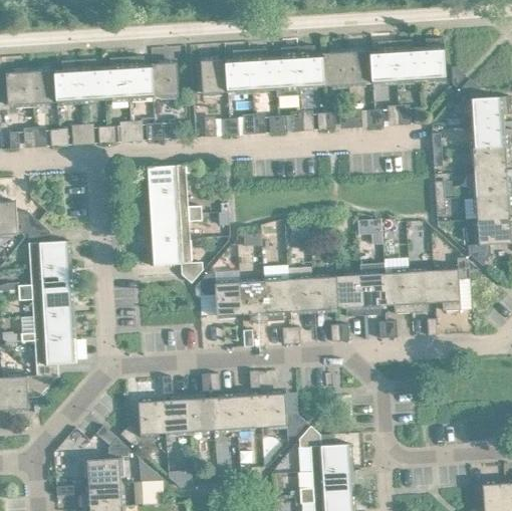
[(426,47),(419,48),(421,80),(446,78),(444,38),(425,39),(426,47)]
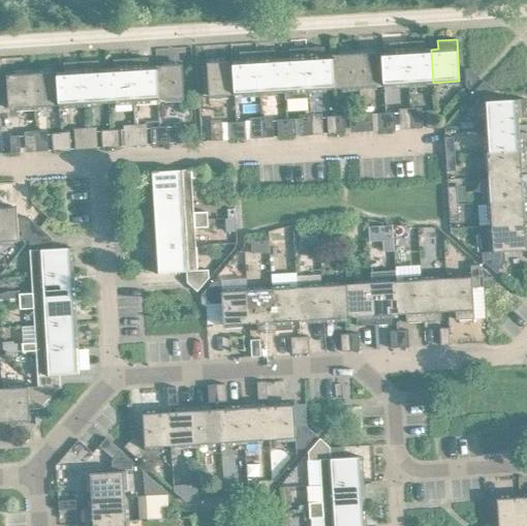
[(423,41),(405,42),(408,84),(433,83),(431,50),(424,50),(423,41)]
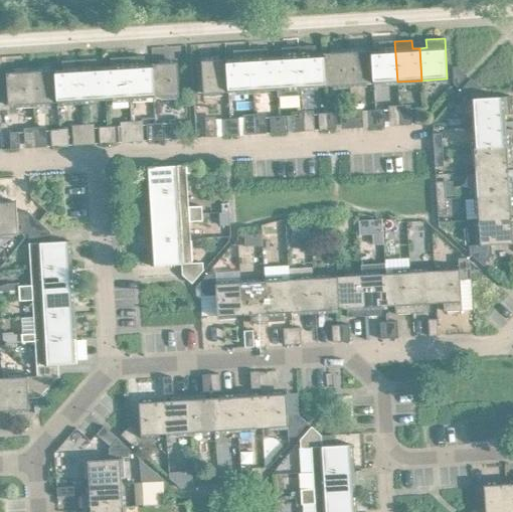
[(378,50),(371,50),(373,83),(397,81),(394,41),(377,42),(378,50)]
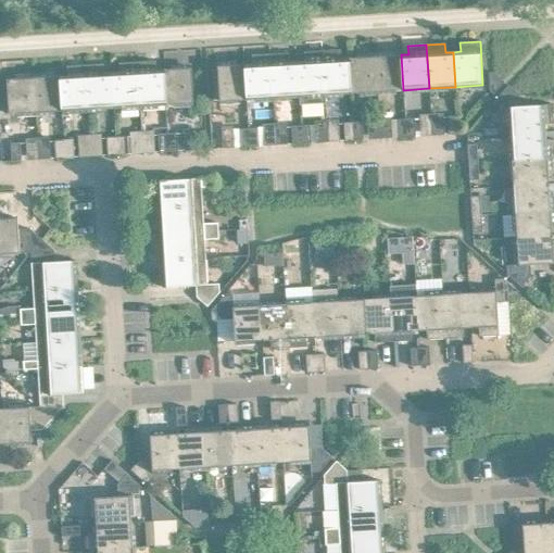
[(340,49),(322,50),(325,95),(351,93),(349,58),(341,59),(340,49)]
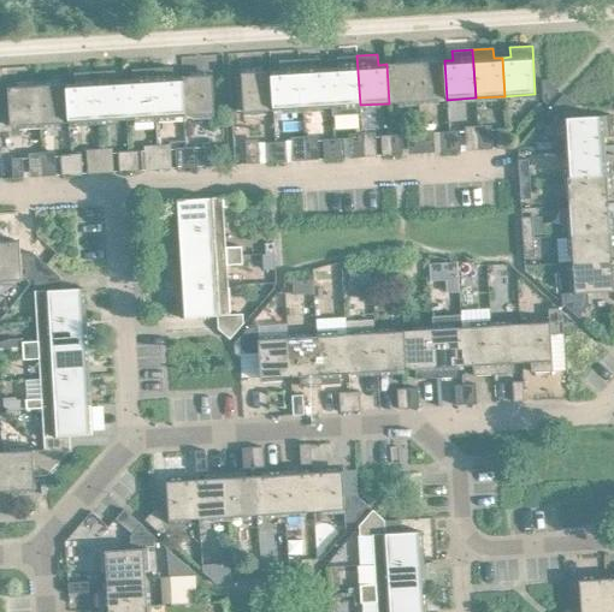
[(337,67),(329,67),(331,106),(360,105),(356,55),(337,58),(337,67)]
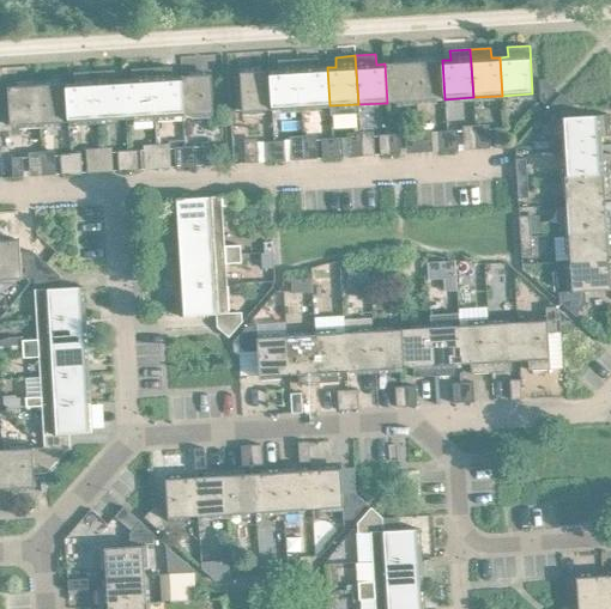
[(318,58),(298,59),(301,108),(330,105),(327,67),(319,68),(318,58)]
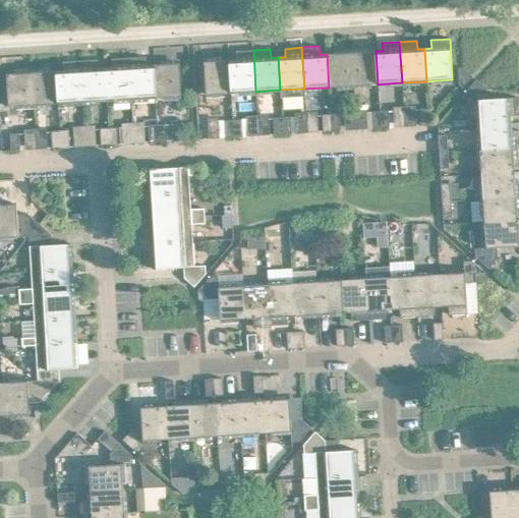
[(236,60),(229,60),(231,93),(255,92),(253,50),(236,51),(236,60)]
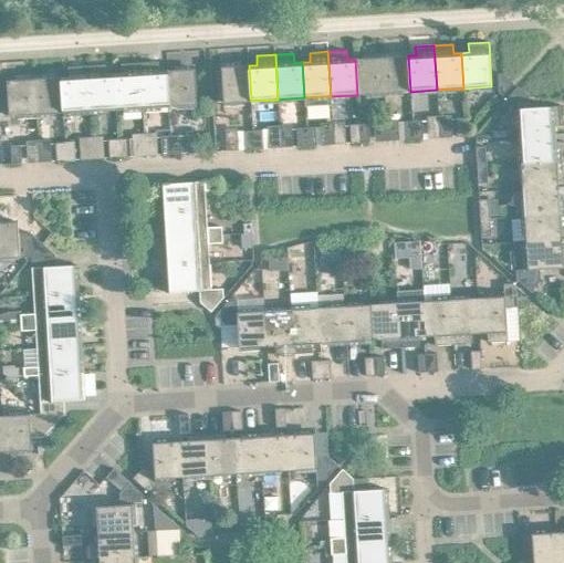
[(408,55),(382,58),(384,93),(410,92),(408,55)]
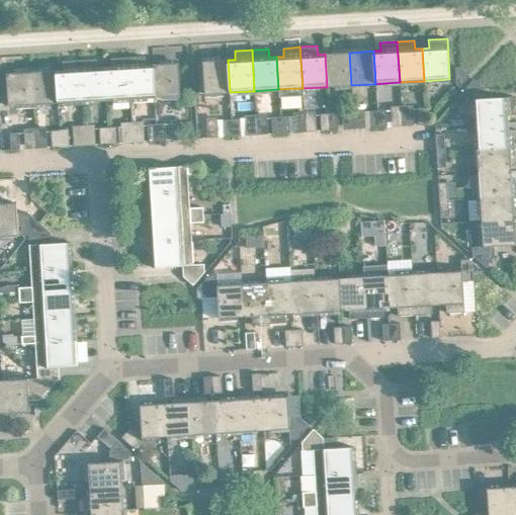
[(349,53),(325,54),(327,87),(351,85),(349,53)]
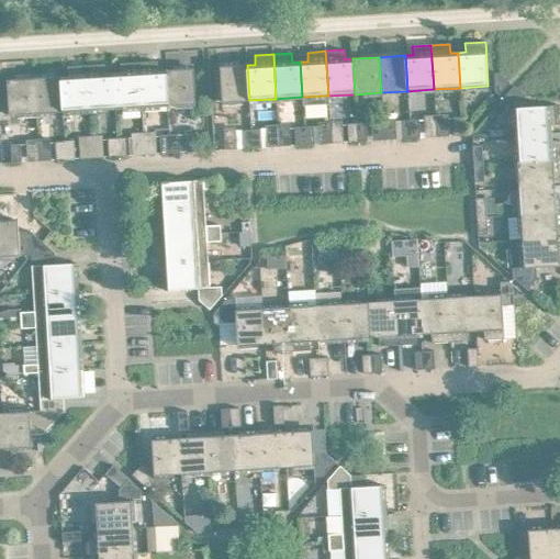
[(157,62),(138,63),(141,107),(167,105),(165,70),(157,70),(157,62)]
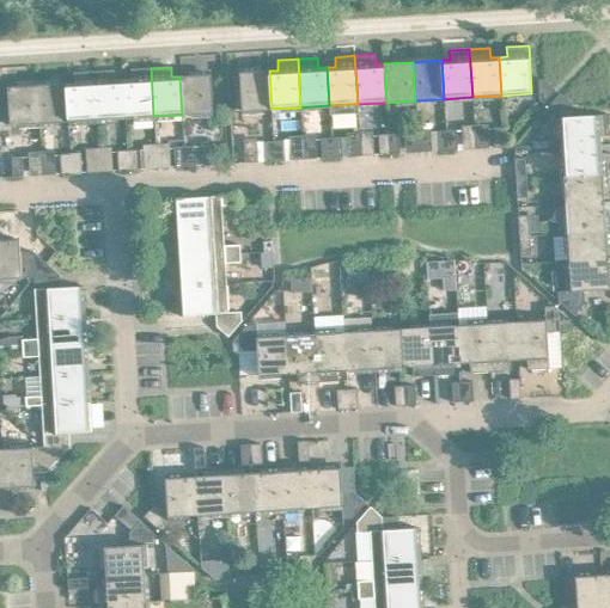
[(130,79),(122,79),(124,118),(153,116),(151,68),(130,69),(130,79)]
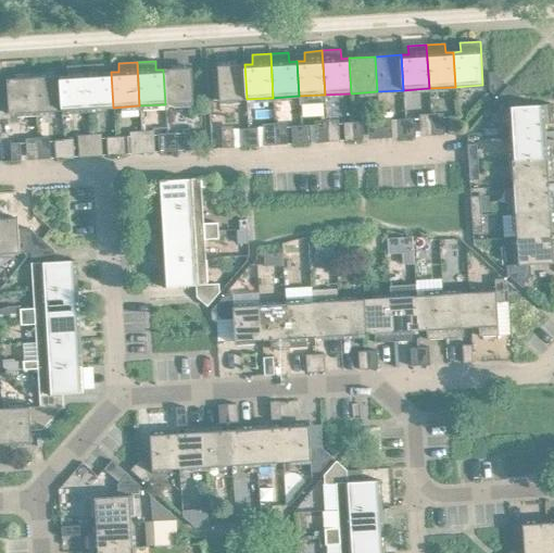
[(103,64),(85,65),(87,109),(113,108),(111,72),(103,73),(103,64)]
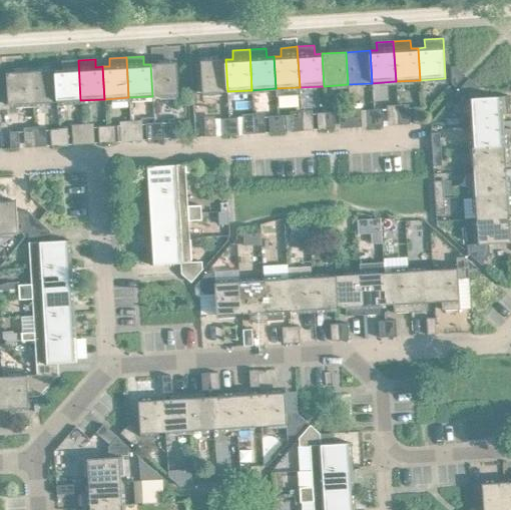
[(227,91),(225,59),(200,61),(202,93),(227,91)]
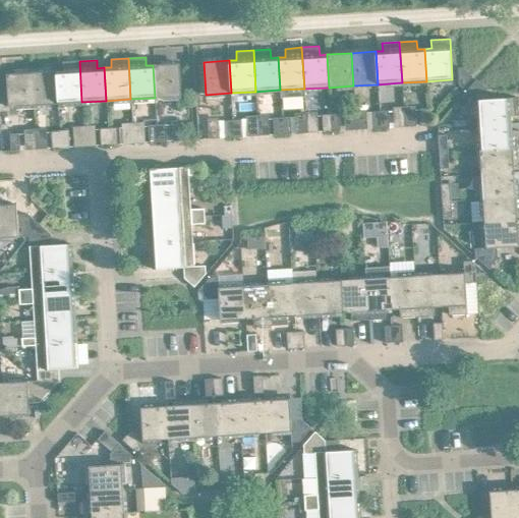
[(63,70),(55,70),(57,104),(81,102),(79,61),(62,62),(63,70)]
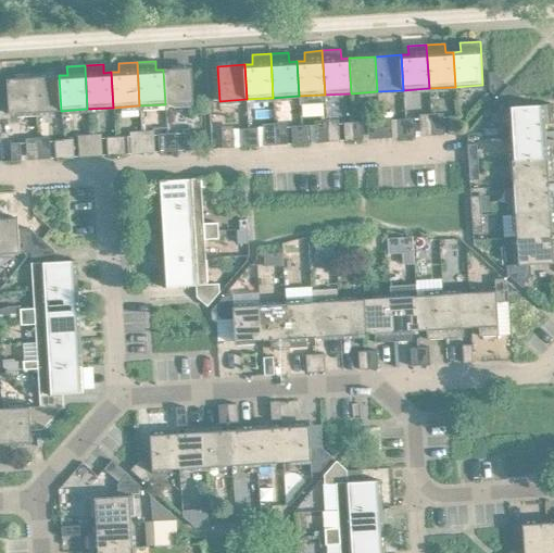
[(190,67),(163,70),(165,104),(192,102),(190,67)]
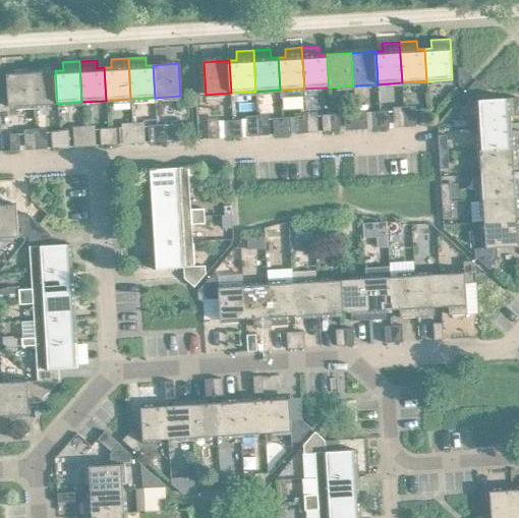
[(458,84),(462,88),(472,76),(462,68),(457,68),(458,84)]
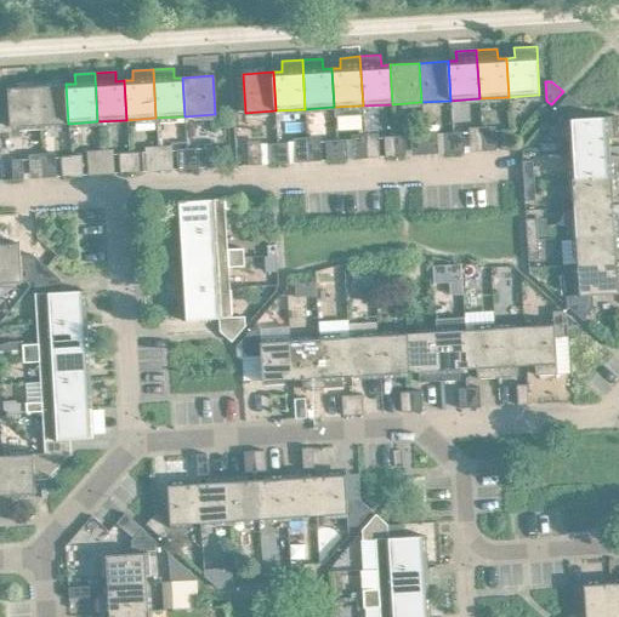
[(66,84),(37,86),(39,125),(68,124),(66,84)]
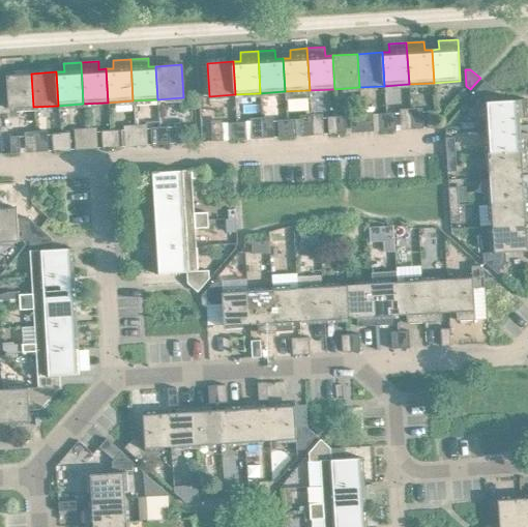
[(33,107),(31,74),(6,75),(7,109),(33,107)]
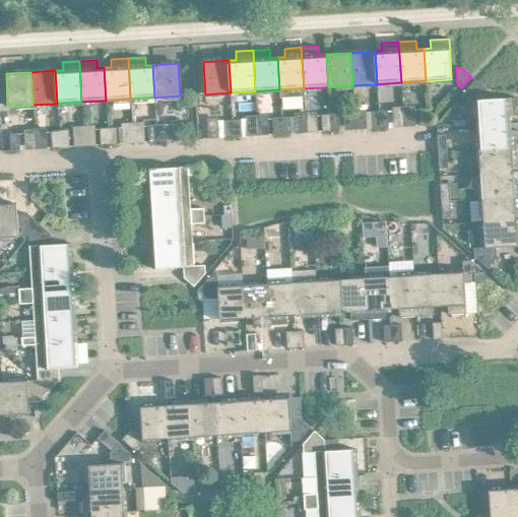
[(486,93),(486,88),(475,79),(465,91),(468,94),(486,93)]
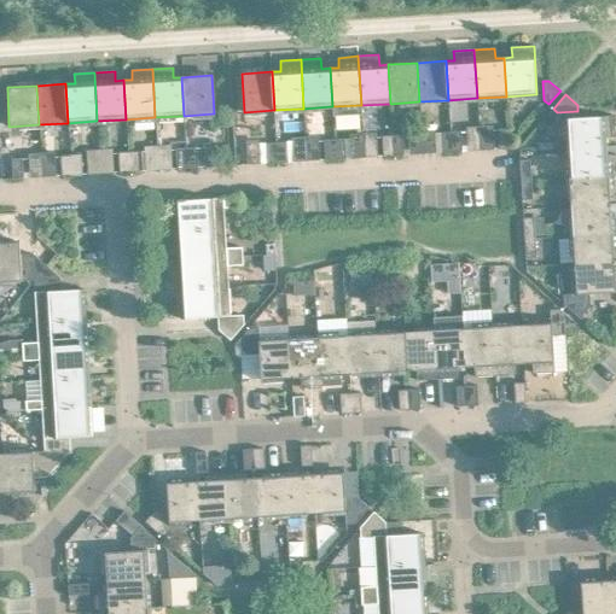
[(565,118),(567,148),(605,146),(605,138),(615,136),(614,116),(565,118)]
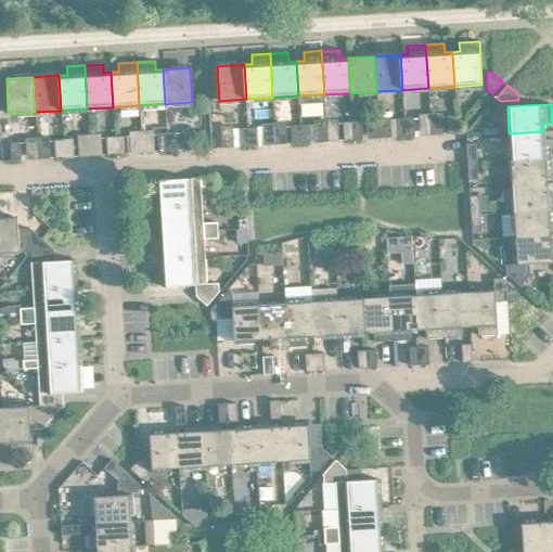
[(447,116),(448,135),(457,133),(455,116),(447,116)]
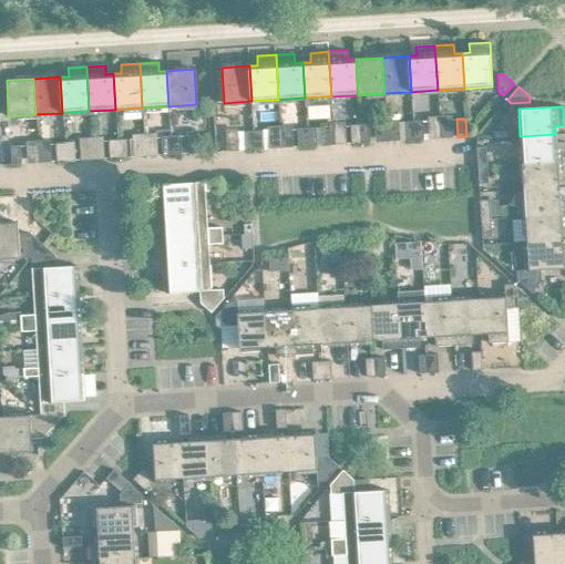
[(414,140),(413,121),(403,122),(404,141),(414,140)]
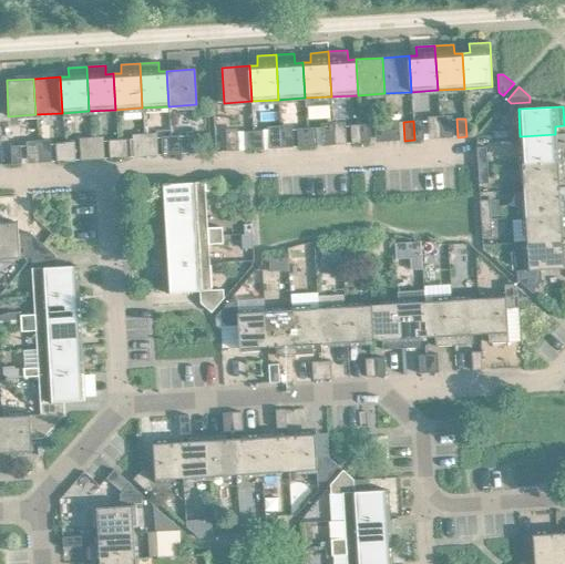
[(422,121),(413,121),(414,140),(423,140),(422,121)]
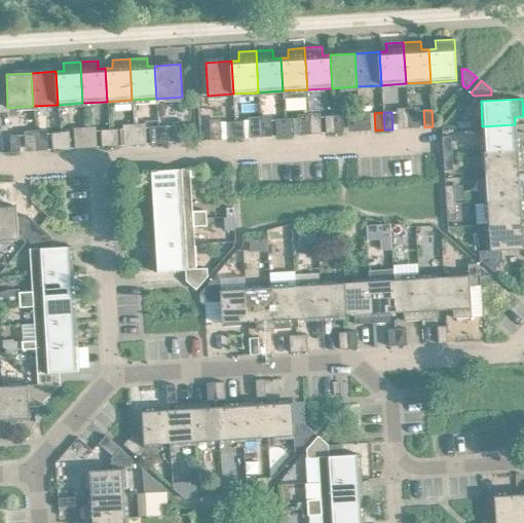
[(334,133),(333,115),(325,116),(326,134),(334,133)]
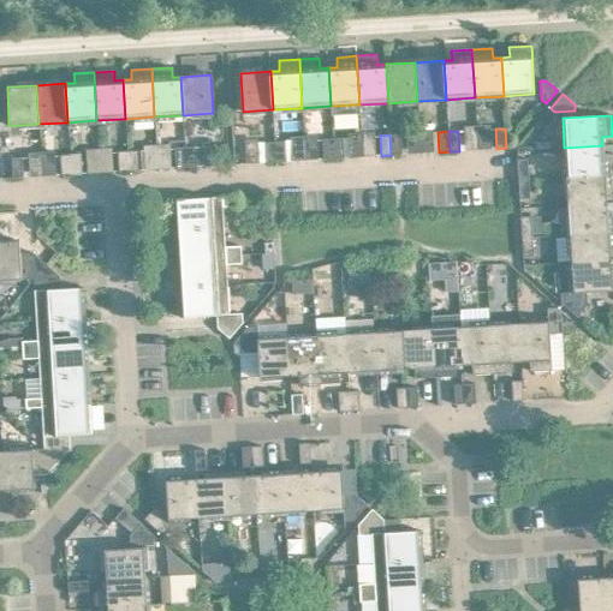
[(400,135),(390,135),(391,155),(402,155),(400,135)]
